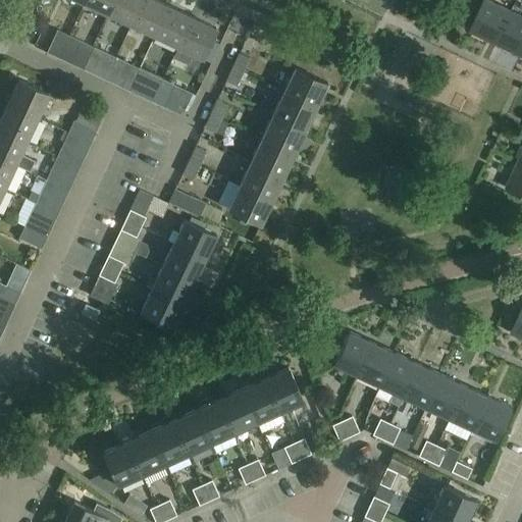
[(113,0),(84,0),(84,1),(108,13),(113,0)]
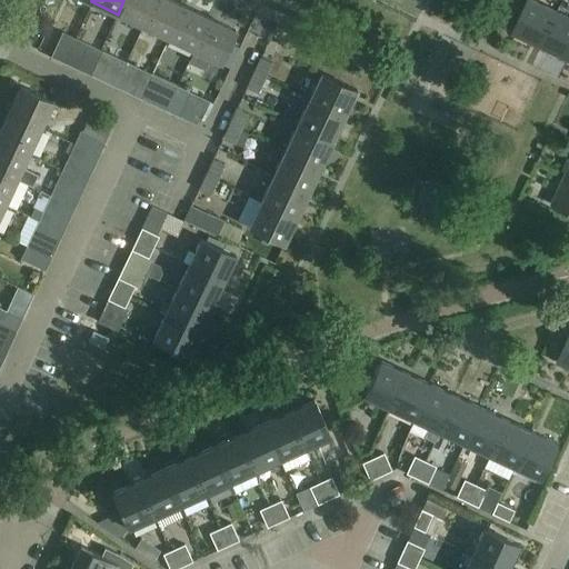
[(155,0),(123,0),(118,15),(143,26),(155,0)]
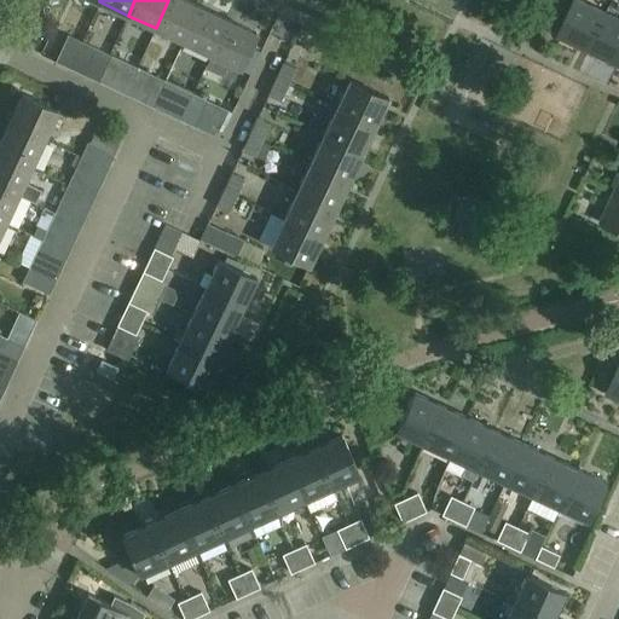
[(187,0),(168,0),(156,28),(184,41),(200,6),(187,0)]
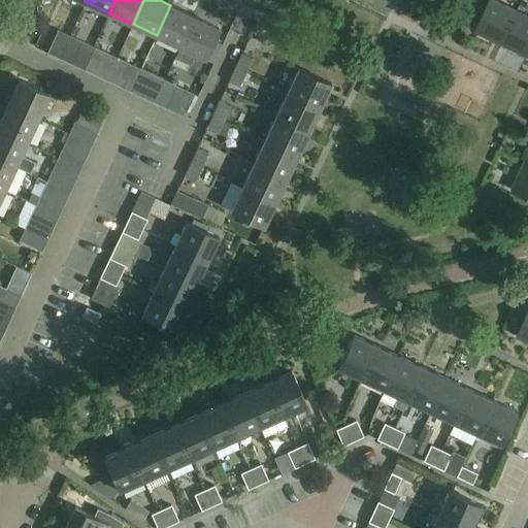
[(501,43),(518,11),(494,0),(490,0),(475,31),(501,43)]
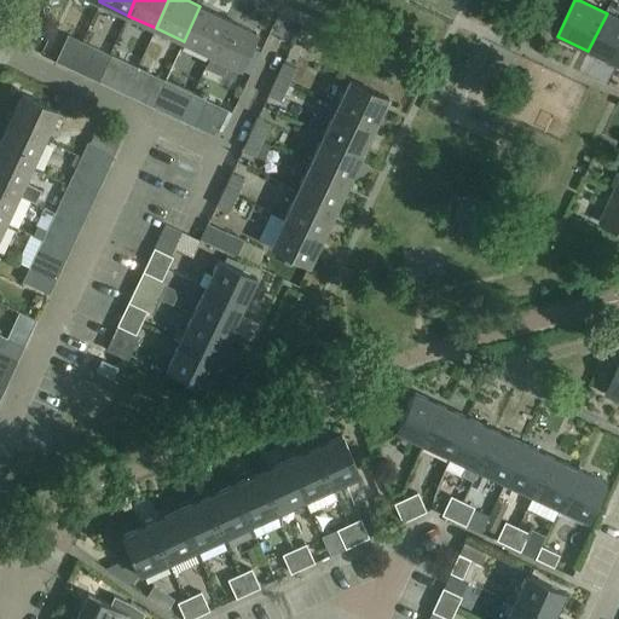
[(200,6),(184,41),(212,55),(227,19),(200,6)]
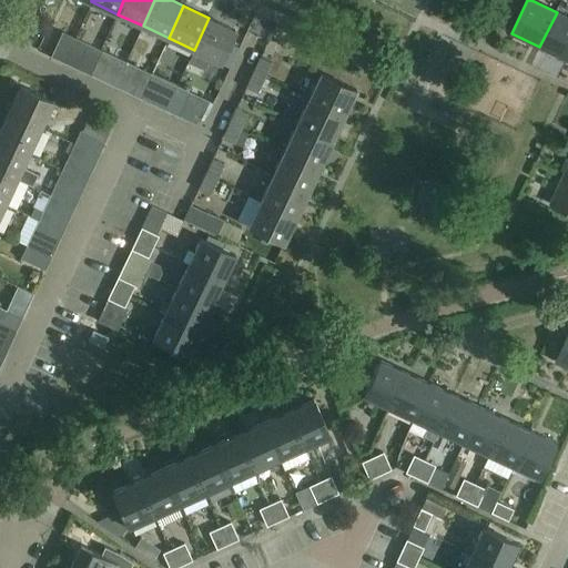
[(567,17),(557,12),(539,47),(567,60),(567,58),(567,17)]
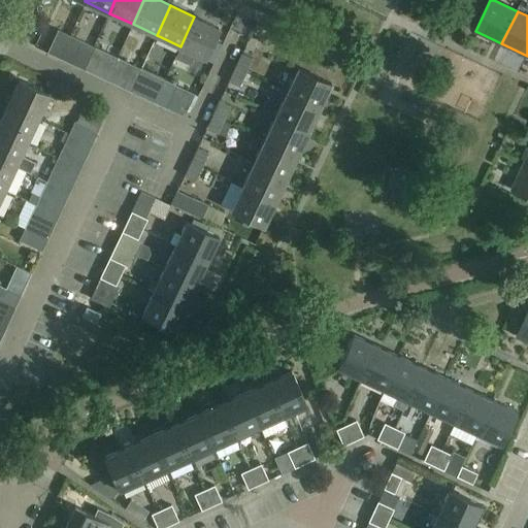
[(175,57),(199,68),(200,65),(204,59),(211,44),(213,40),(219,28),(194,17),(180,46),(175,57)]
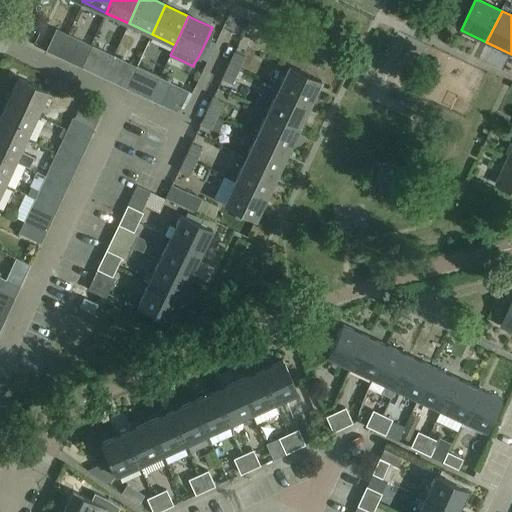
[(57,56),(67,33),(56,27),(45,50),(57,56)]
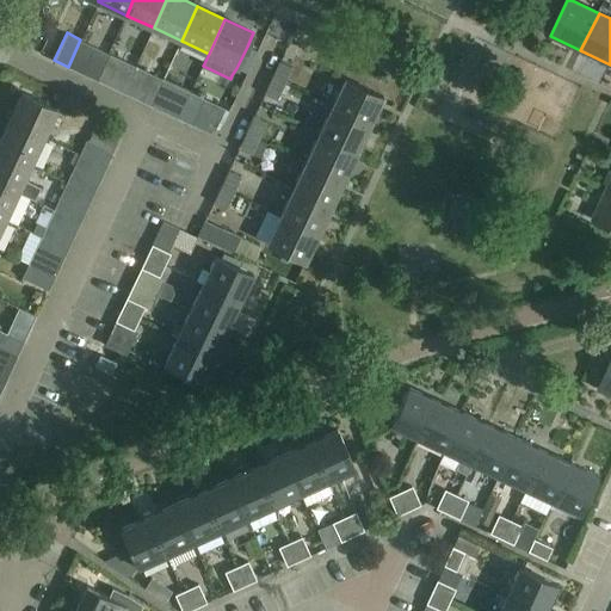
[(94,45),(80,39),(68,67),(81,73),(94,45)]
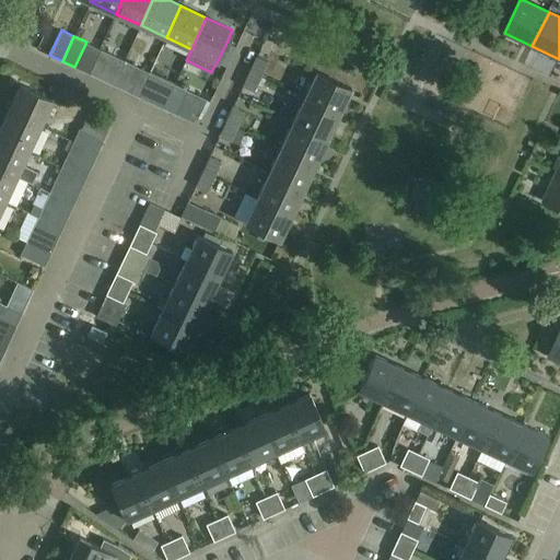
[(224,47),(217,62),(225,66),(235,46),(226,43),(224,47)]
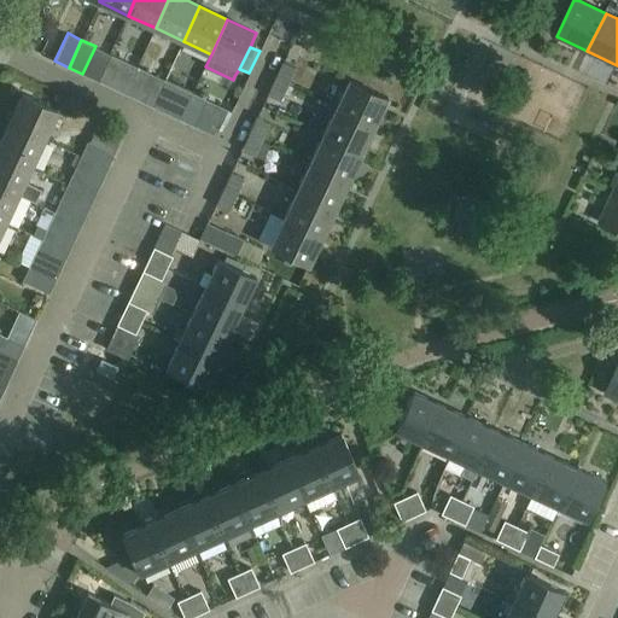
[(124,94),(138,66),(123,59),(110,87),(124,94)]
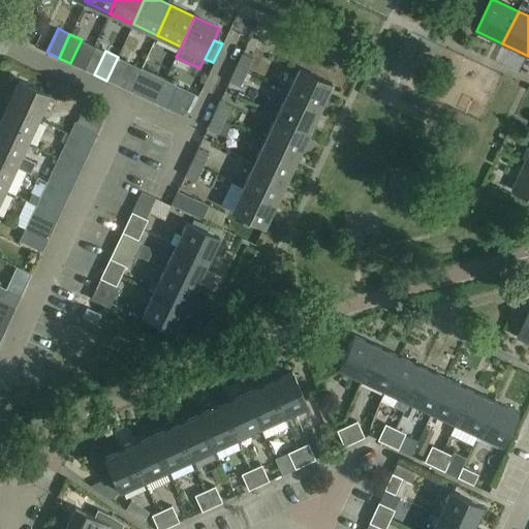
[(236,67),(247,73),(253,59),(242,53),(236,67)]
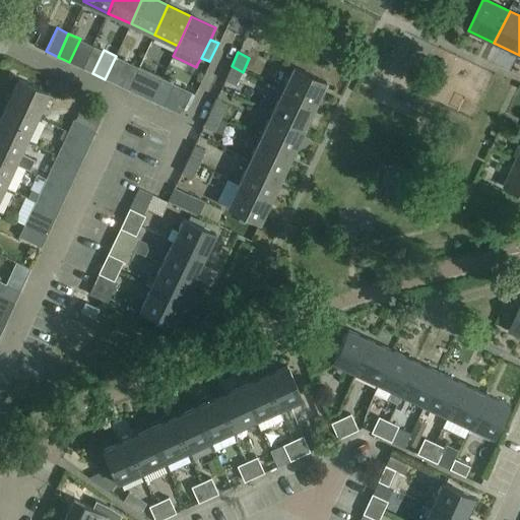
[(127,61),(116,56),(105,79),(117,84),(127,61)]
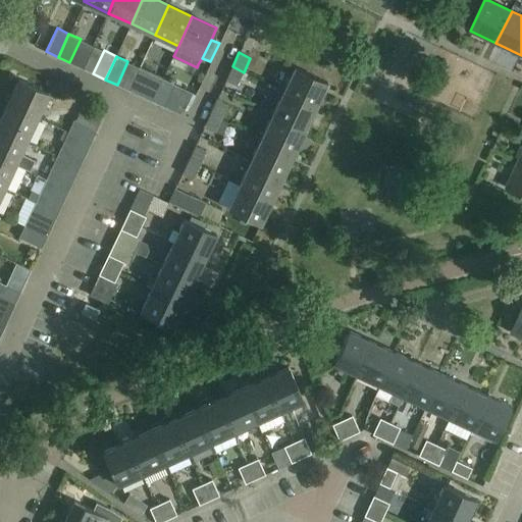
[(244,72),(232,66),(225,81),(237,86),(244,72)]
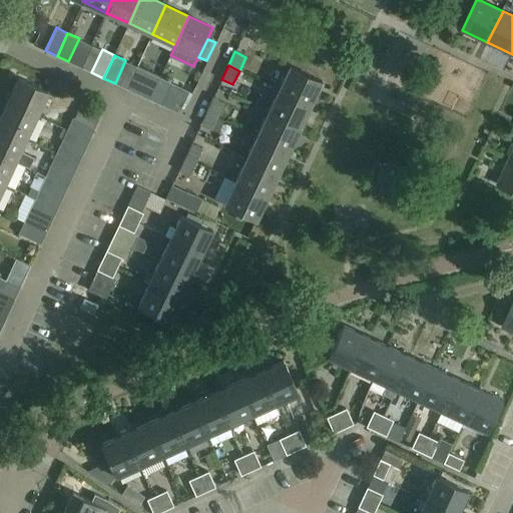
[(278,90),(310,105),(321,81),(289,66),(278,90)]
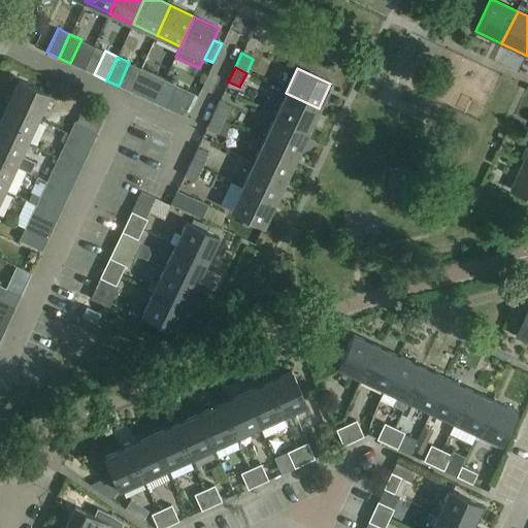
[(154,102),(165,79),(153,73),(142,97),(154,102)]
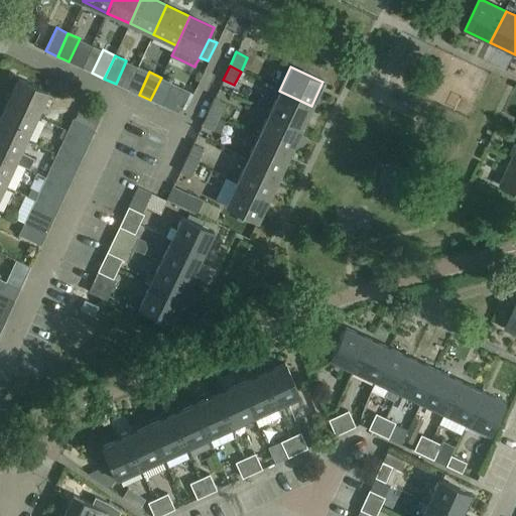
[(161,78),(150,100),(161,106),(172,83),(161,78)]
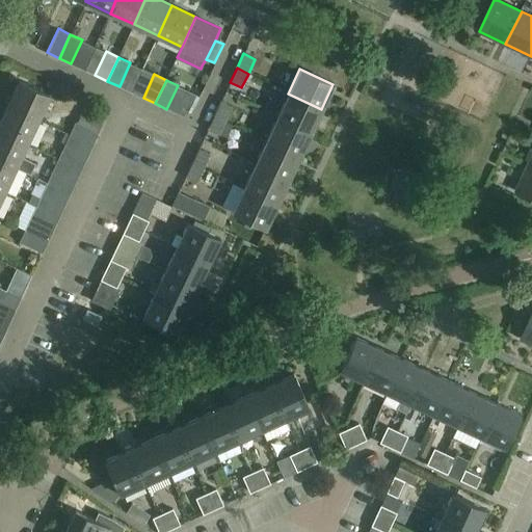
[(19,81),(7,105),(37,120),(49,95),(19,81)]
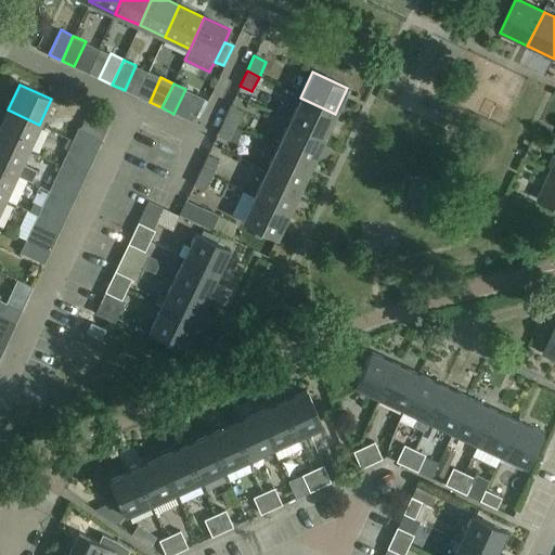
[(335,114),(300,98),(288,123),(323,139),(335,114)]
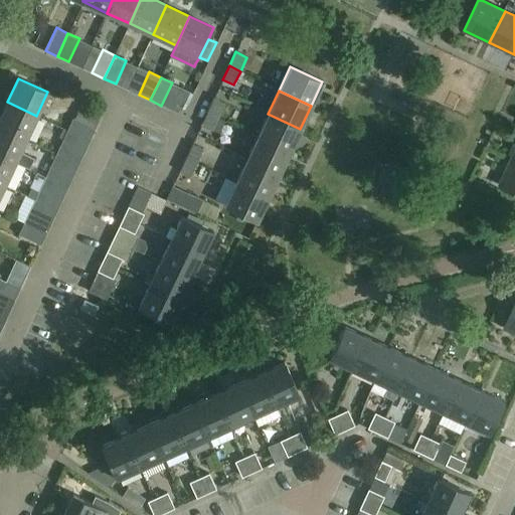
[(214,98),(207,112),(219,117),(225,103),(214,98)]
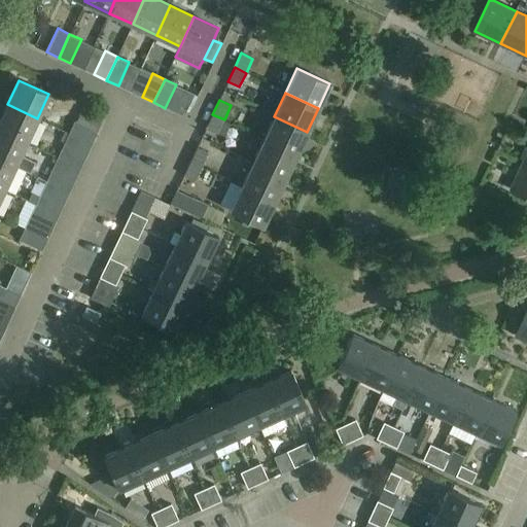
[(7,104),(0,118),(0,129),(27,142),(37,118),(7,104)]
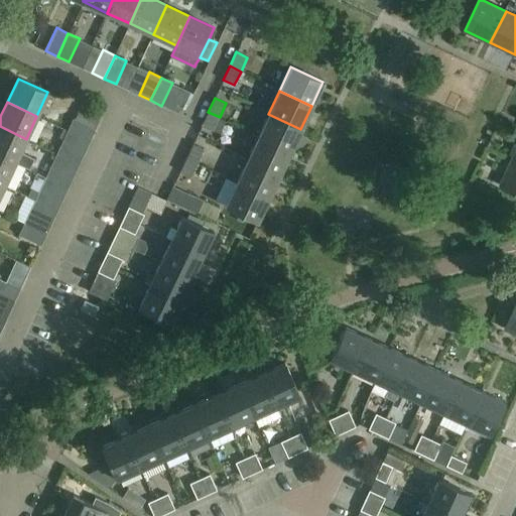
[(208,112),(202,125),(213,130),(220,117),(208,112)]
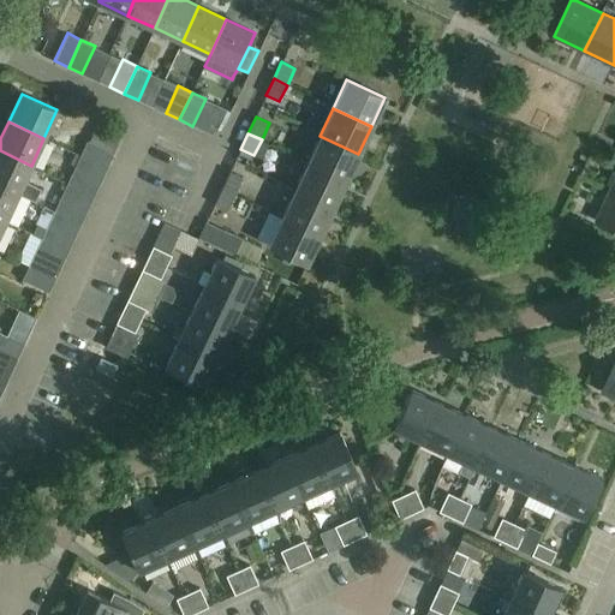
[(156,136),(151,148),(169,156),(174,145),(156,136)]
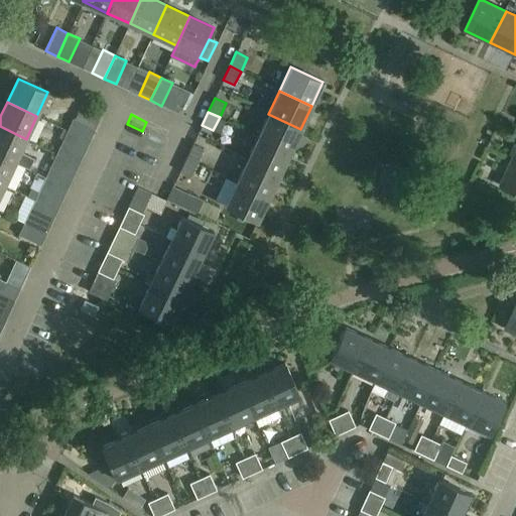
[(300,129),(268,114),(258,137),(290,152),(300,129)]
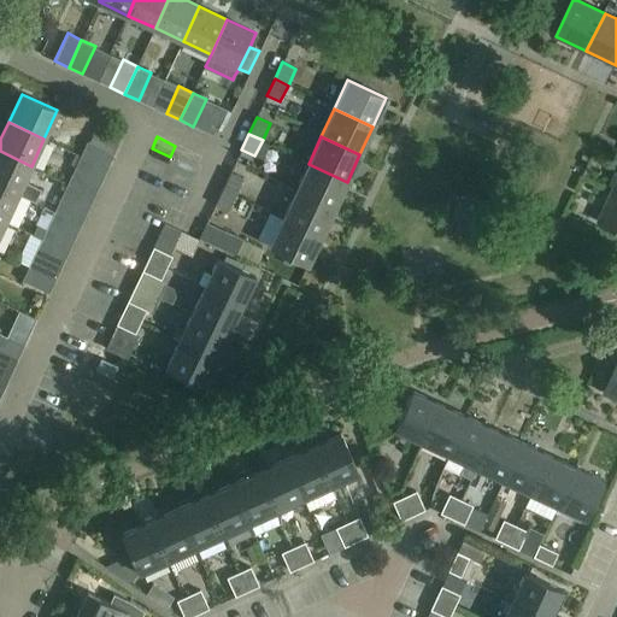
[(87,142),(81,157),(106,169),(113,154),(87,142)]
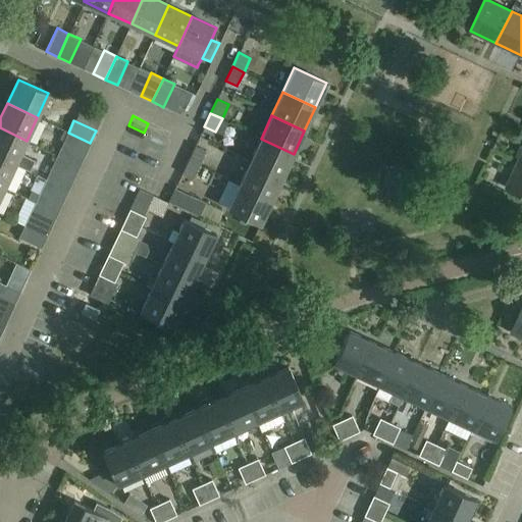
[(0,127),(0,157),(15,164),(29,170),(34,160),(20,153),(27,141),(0,127)]
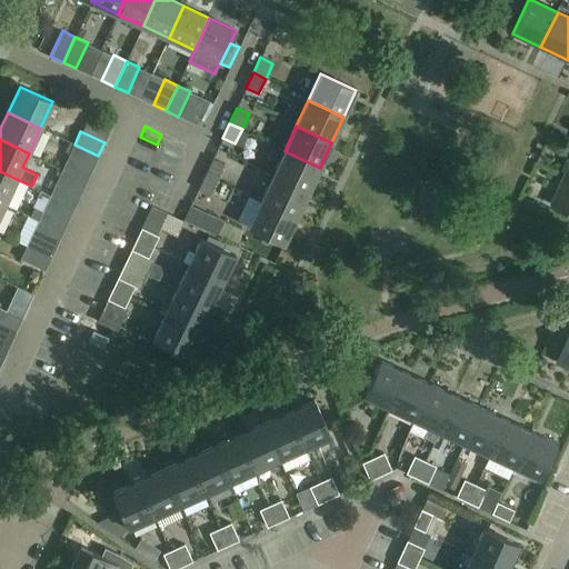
[(98,156),(75,145),(69,157),(92,168),(98,156)]
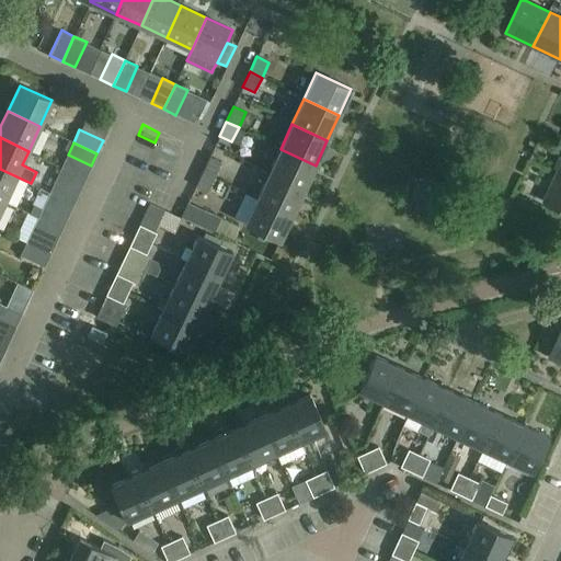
[(281,149),(268,174),(304,191),(316,165),(281,149)]
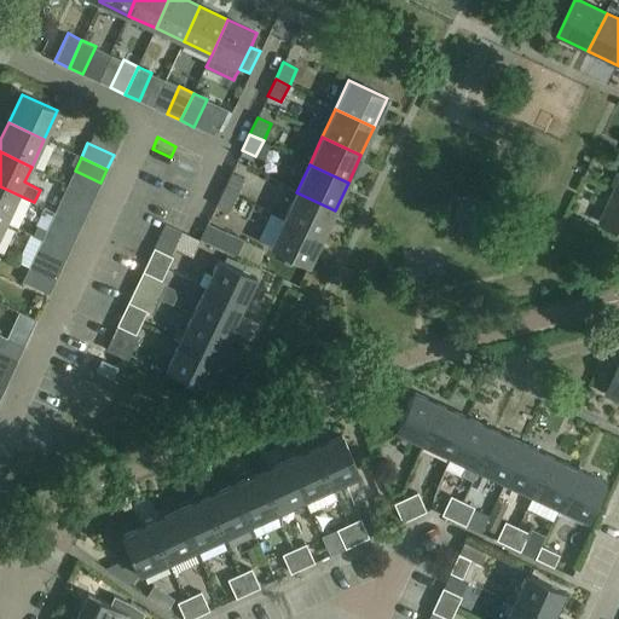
[(232,172),(224,189),(237,196),(246,179),(232,172)]
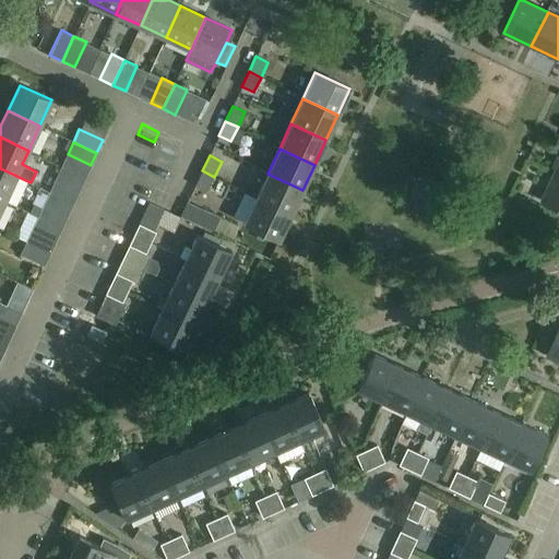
[(0,168),(0,199),(4,201),(16,176),(0,168)]
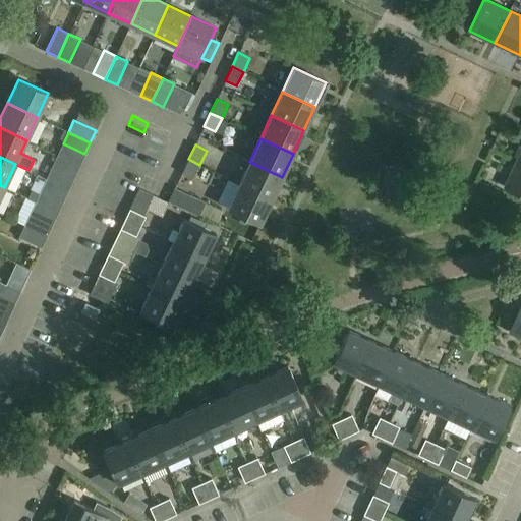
[(199,165),(188,159),(182,173),(193,178),(199,165)]
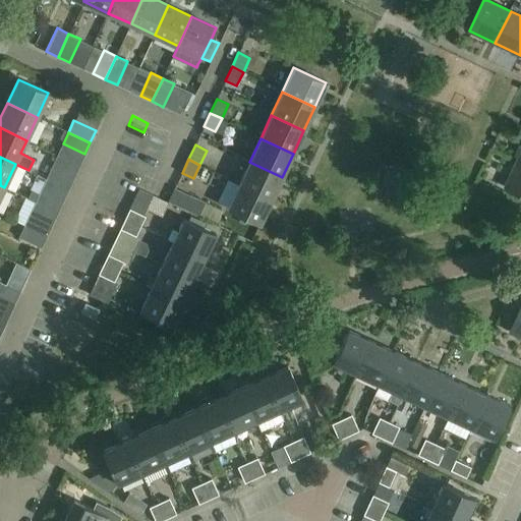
[(520,161),(517,160),(505,187),(520,194),(520,161)]
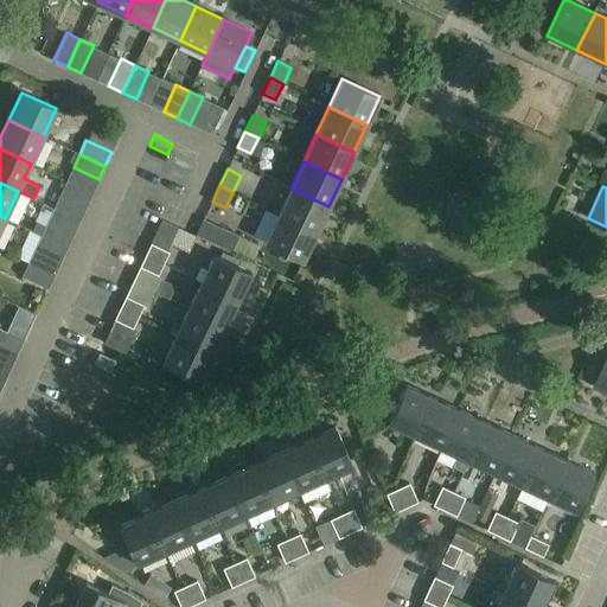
[(291,189),(278,216),(315,234),(328,206),(291,189)]
